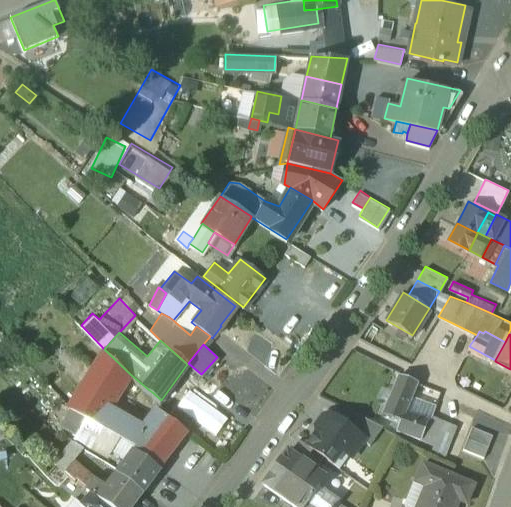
[(77,354),(70,347),(51,355),(35,370),(72,408),(98,423),(110,404),(116,392),(88,375),(94,365),(77,354)]
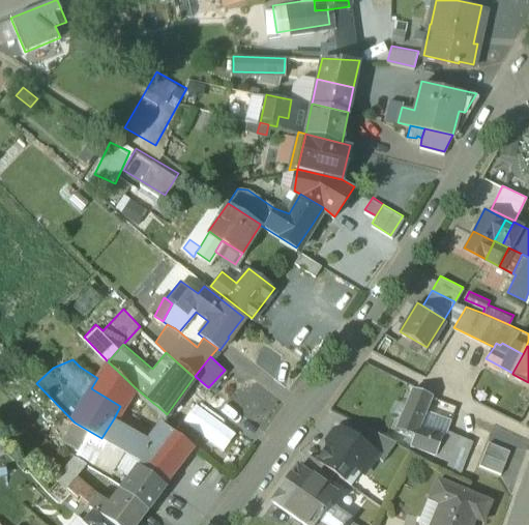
[(135,387),(108,361),(97,378),(91,388),(120,406),(124,401),(135,387)]
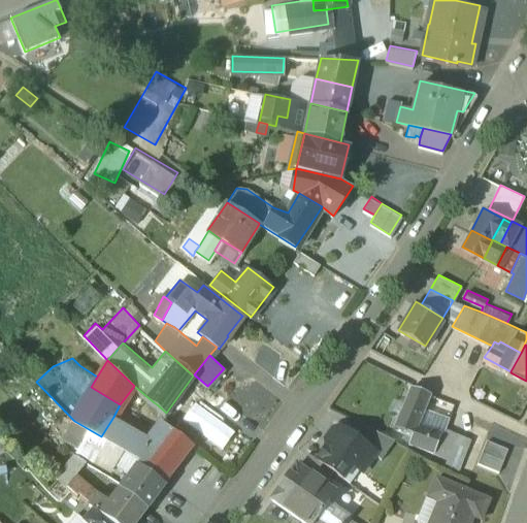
[(154,402),(134,386),(124,399),(145,414),(147,411),(154,402)]
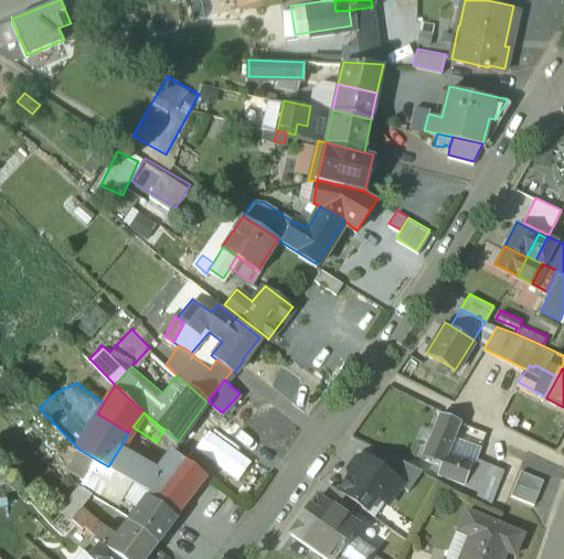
[(459,420),(440,412),(422,454),(442,462),(447,449),(459,420)]
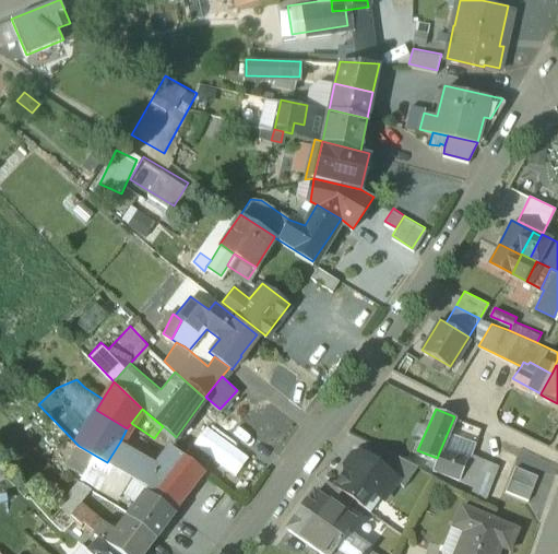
[(166,428),(163,426),(156,435),(166,443),(171,436),(164,431),(166,428)]
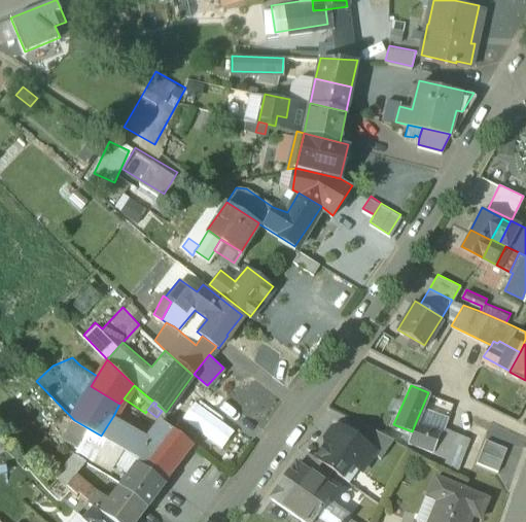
[(128,424),(113,416),(101,436),(115,444),(128,424)]
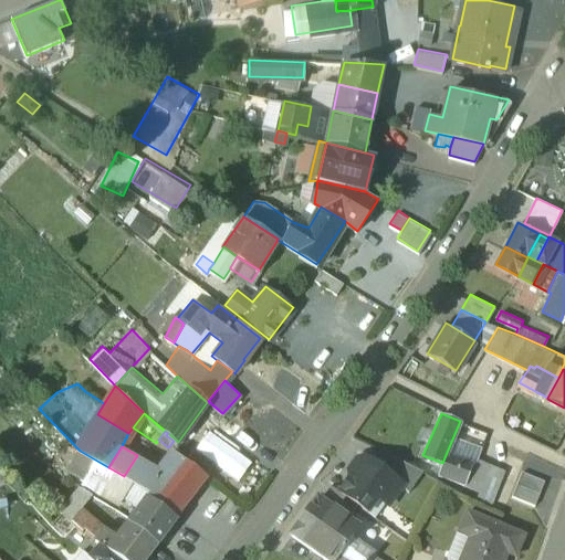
[(461,455),(448,450),(442,463),(439,472),(453,476),(461,455)]
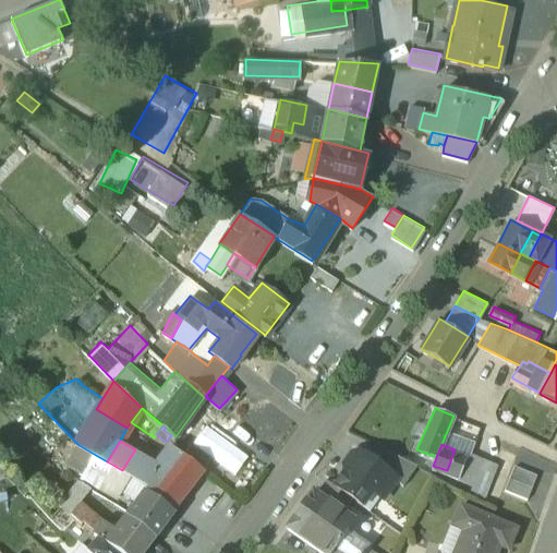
[(107,461),(79,445),(62,467),(81,478),(81,479),(92,485),(96,478),(121,493),(123,490),(138,500),(146,489),(148,485),(107,461)]
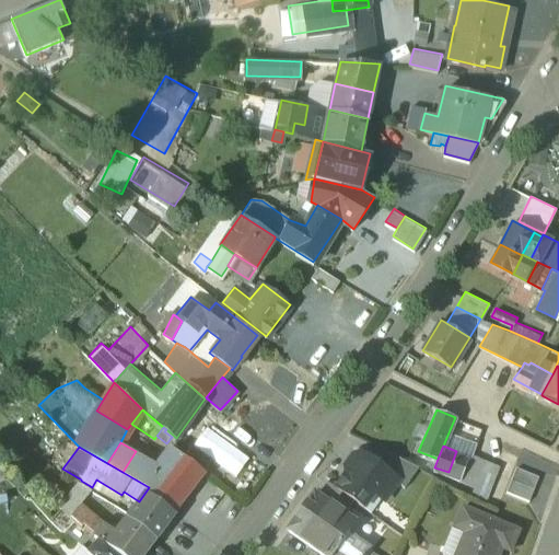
[(172,447),(163,459),(171,464),(179,452),(172,447)]
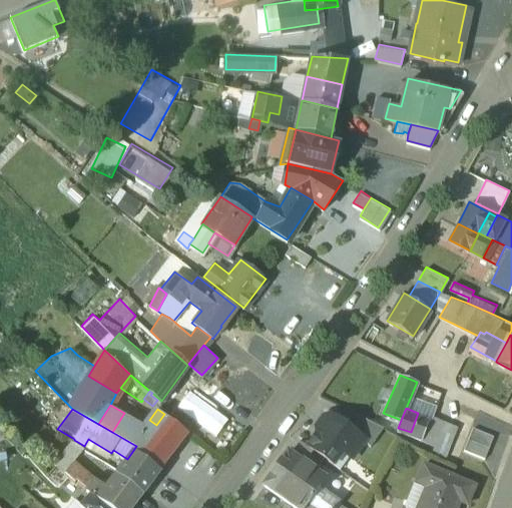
[(384,426),(352,409),(343,422),(365,438),(364,439),(371,444),(384,426)]
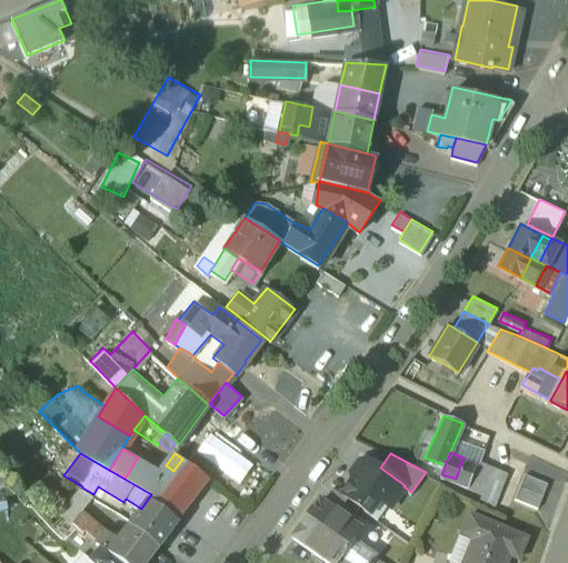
[(162,473),(138,458),(125,479),(151,494),(162,473)]
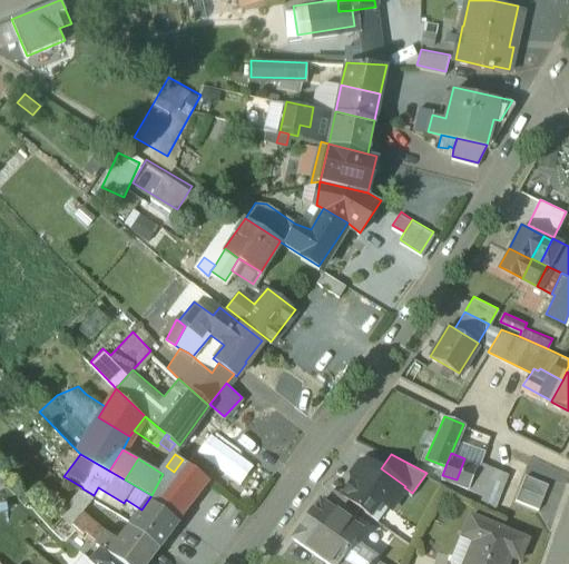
[(381,468),(368,458),(360,459),(352,472),(353,477),(342,494),(361,507),(370,514),(381,498),(391,505),(404,487),(405,486),(381,468)]
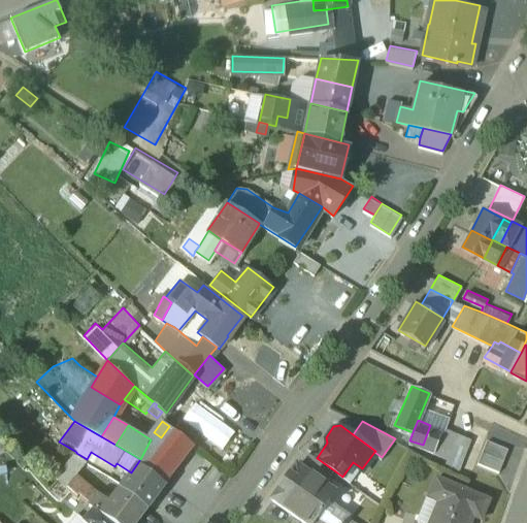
[(458,435),(430,425),(423,445),(450,456),(458,435)]
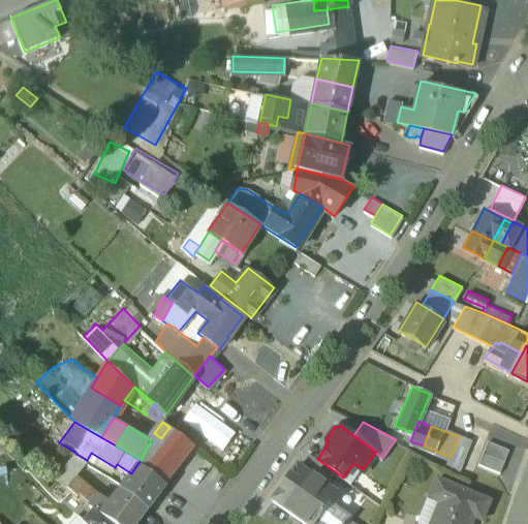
[(169,427),(161,438),(157,443),(146,460),(168,478),(192,445),(169,427)]
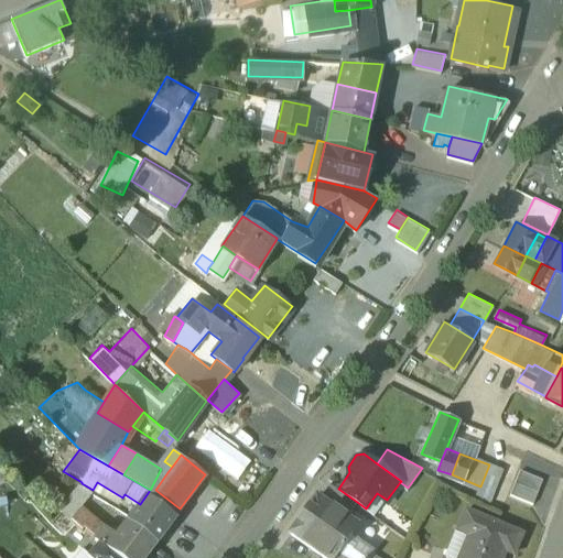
[(544,478),(521,469),(512,493),(536,502),(544,478)]
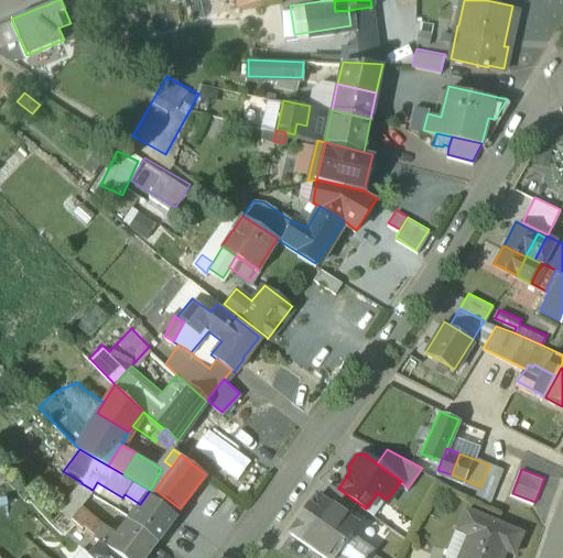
[(338,489),(332,484),(322,498),(348,515),(357,502),(338,489)]
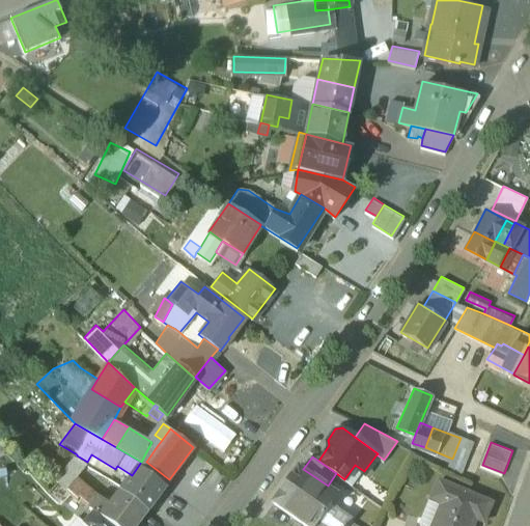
[(166,485),(139,465),(132,475),(120,490),(147,509),(148,508),(166,485)]
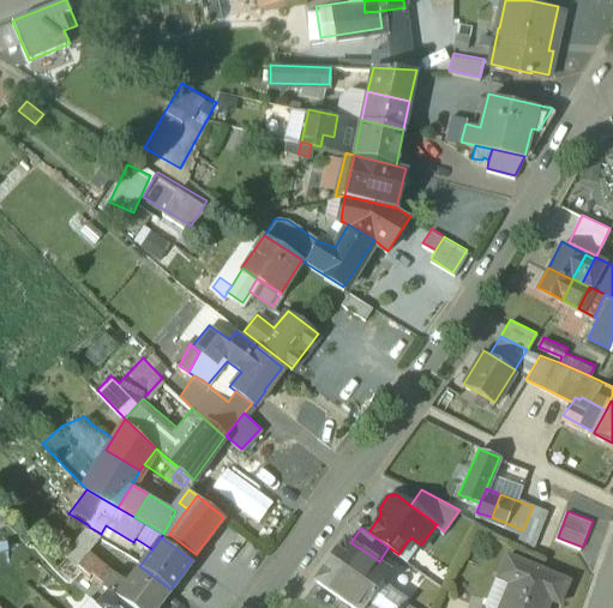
[(350,542),(346,539),(318,578),(360,607),(364,607),(384,581),(371,571),(379,561),(350,542)]
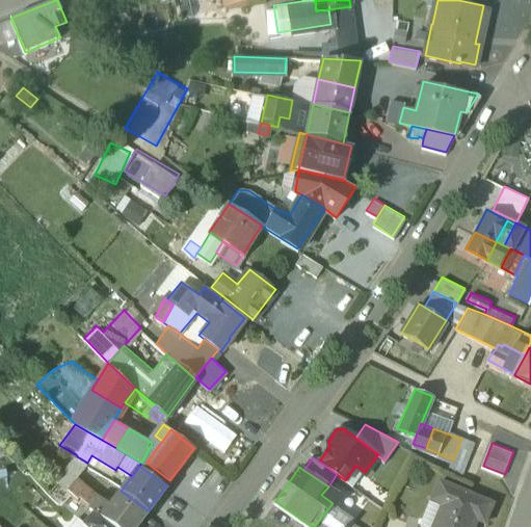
[(88,485),(65,468),(56,480),(59,481),(57,483),(78,500),(79,498),(80,497),(88,485)]
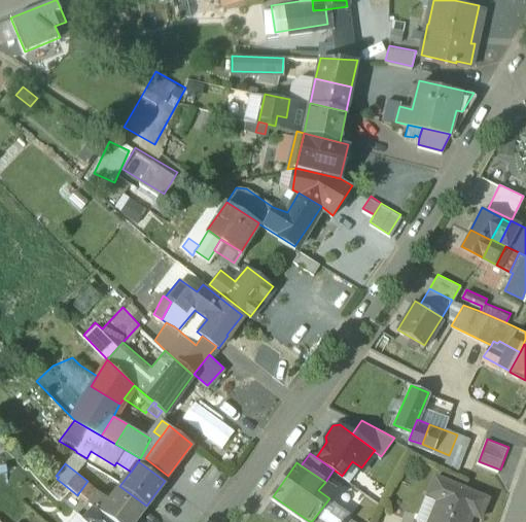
[(489,495),(435,474),(427,492),(440,497),(428,521),(467,521),(468,520),(464,518),(468,510),(481,515),(489,495)]
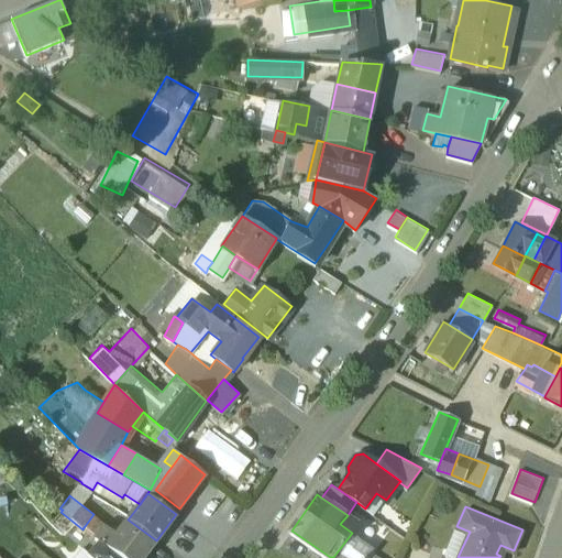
[(106,524),(94,514),(85,526),(96,536),(106,524)]
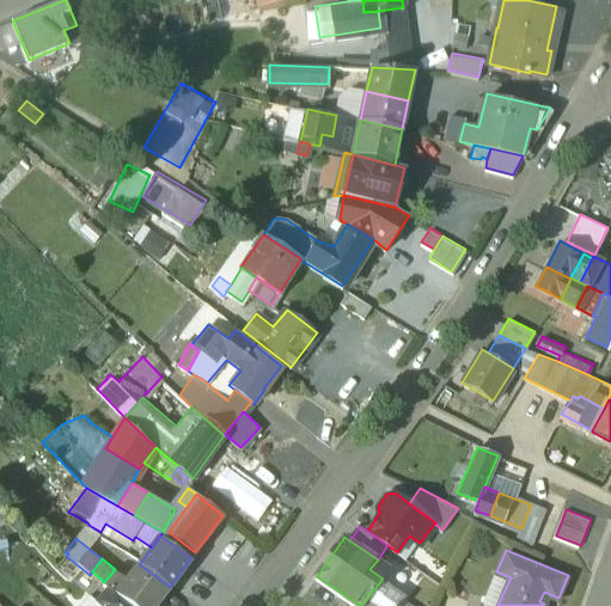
[(139,564),(127,579),(115,569),(104,582),(103,582),(110,588),(134,605),(156,605),(171,587),(171,586),(170,587),(139,564)]
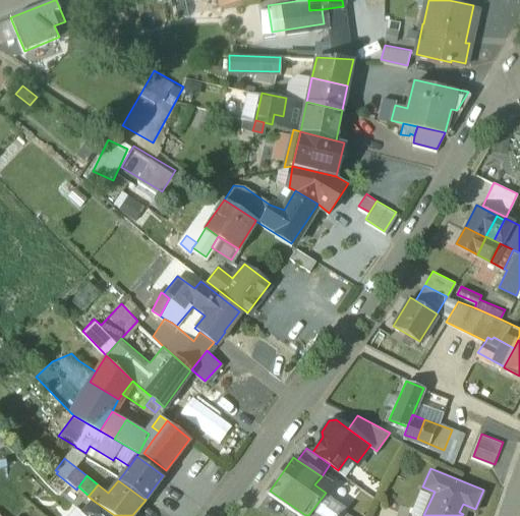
[(326,493),(308,515),(340,515),(347,508),(326,493)]
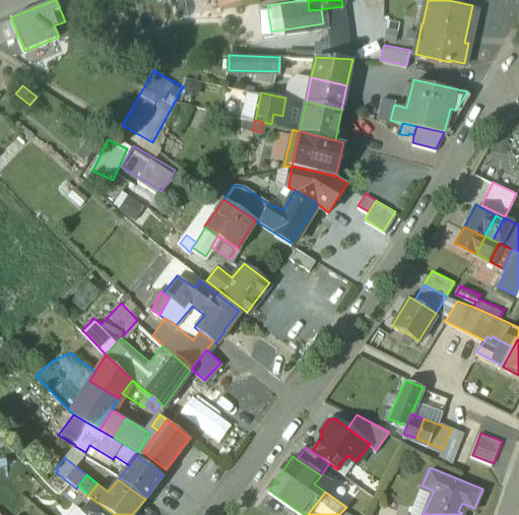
[(114,514),(93,500),(84,510),(89,514),(92,514),(93,514),(92,514),(114,514)]
